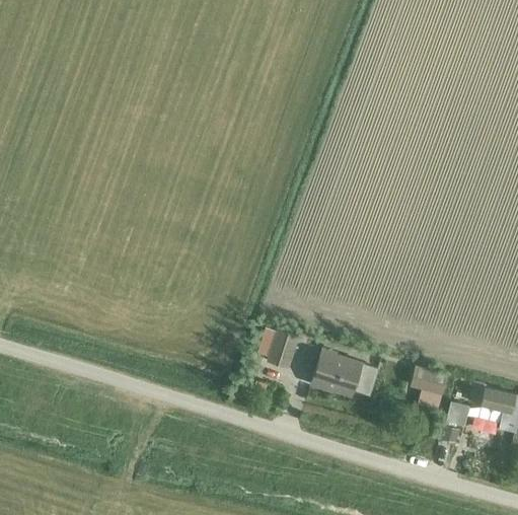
[(278,336),(268,364),(290,371),(299,342),(278,336)]
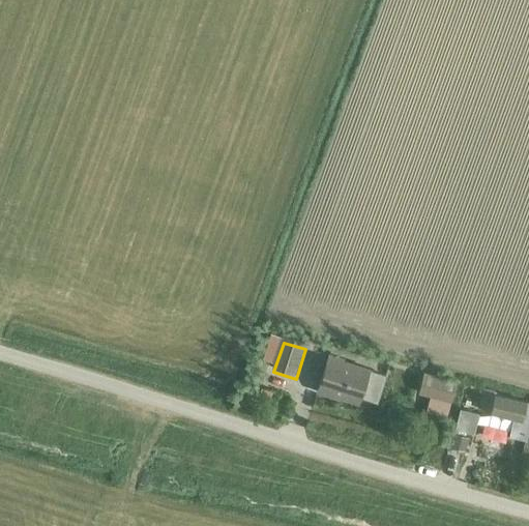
[(330,359),(319,393),(332,398),(333,396),(358,404),(360,398),(378,404),(386,380),(368,375),(341,366),(341,363),(330,359)]
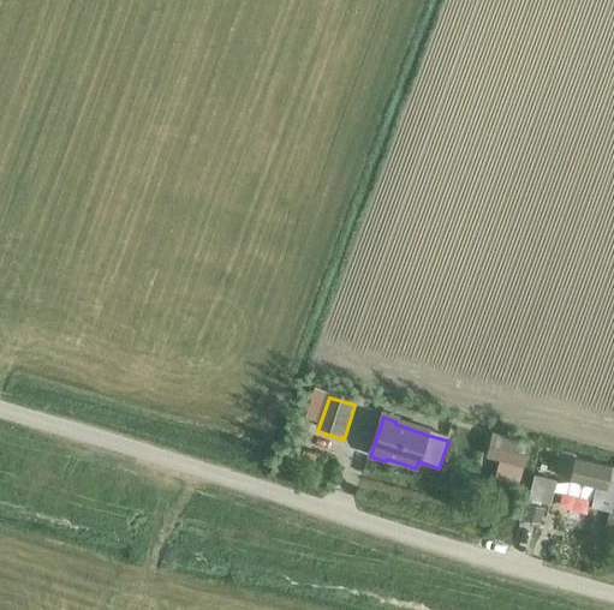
[(530,444),(493,434),(486,458),(523,468),(530,444)]
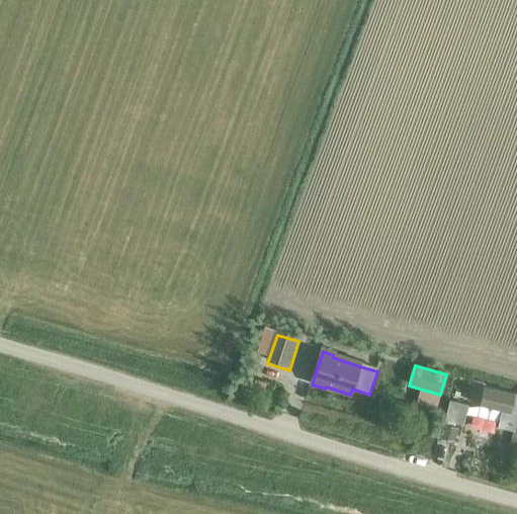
[(465,394),(468,382),(452,378),(450,389),(465,394)]
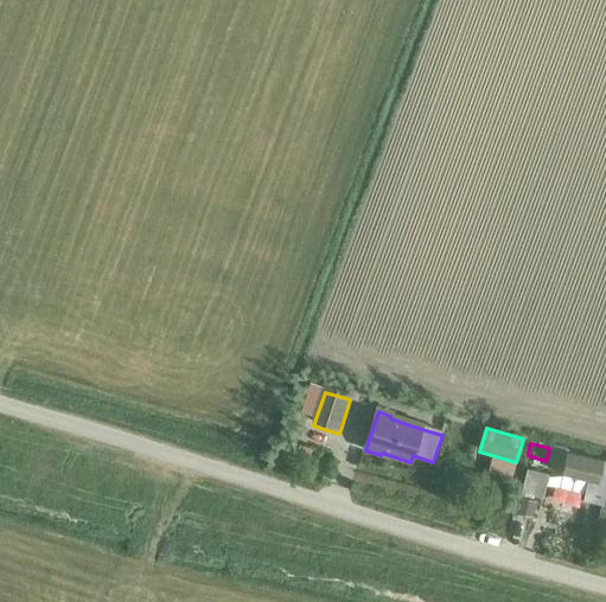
[(554,448),(548,472),(585,481),(579,505),(600,511),(605,487),(605,459),(601,459),(600,463),(563,453),(565,450),(554,448)]
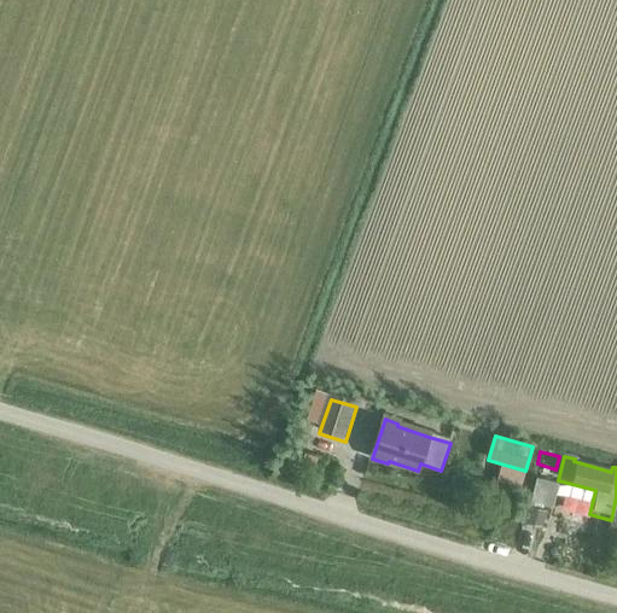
[(303,457),(298,473),(312,477),(318,461),(303,457)]
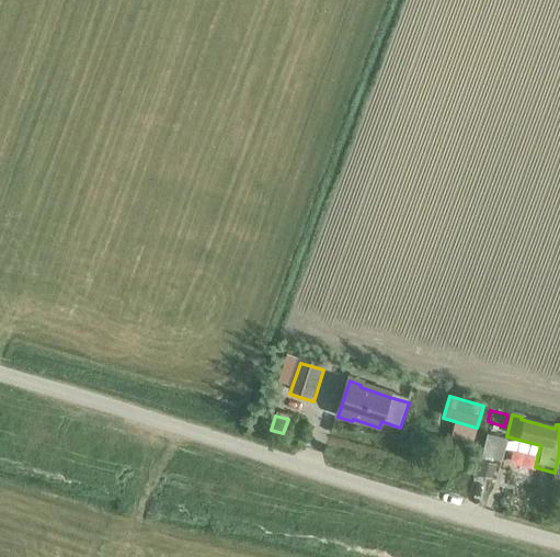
[(486,436),(480,457),(500,462),(504,442),(486,436)]
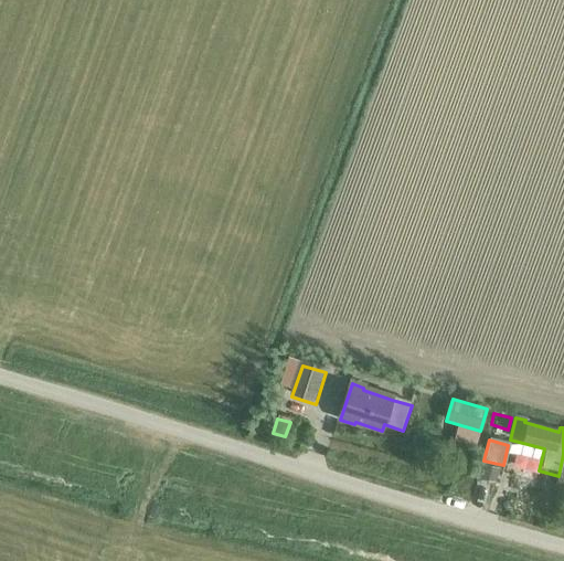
[(481,467),(479,480),(495,484),(497,469),(481,467)]
